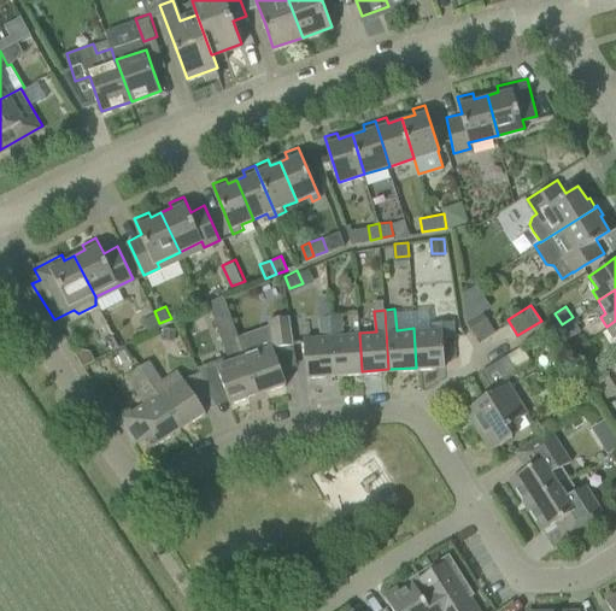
[(159,323),(154,311),(142,317),(148,328),(159,323)]
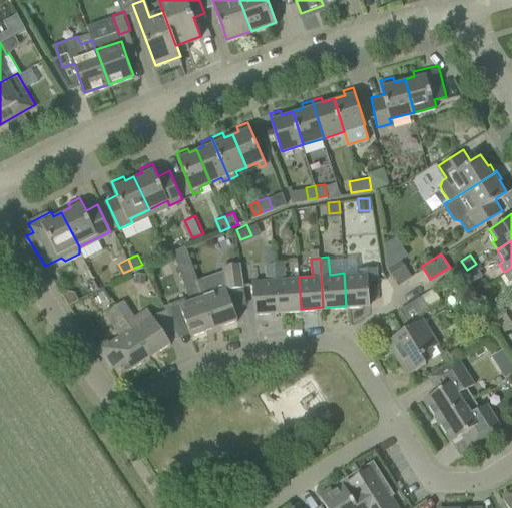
[(401,259),(389,267),(398,282),(410,274),(401,259)]
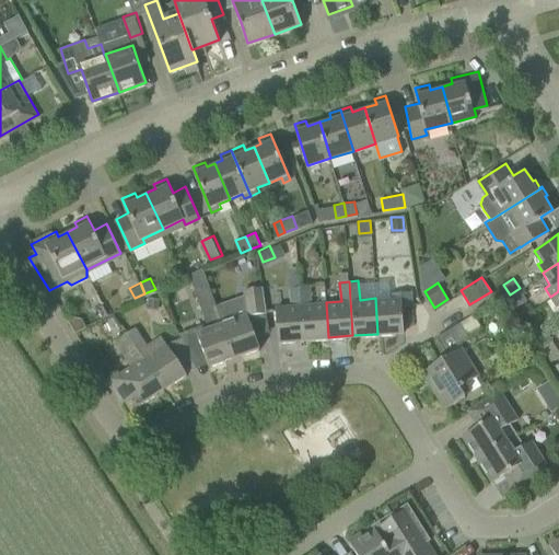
[(209,284),(195,289),(208,327),(197,332),(201,344),(209,365),(234,356),(217,303),(209,284)]
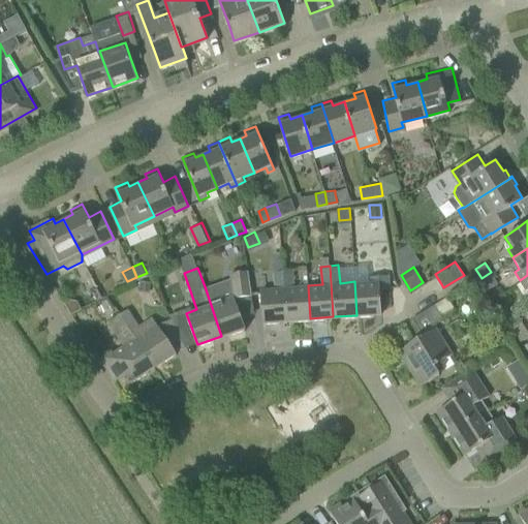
[(236,271),(239,296),(252,294),(248,269),(236,271)]
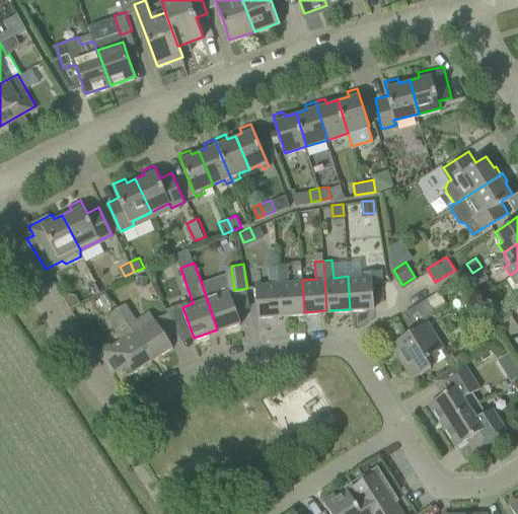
[(286,264),(278,265),(282,313),(304,312),(302,280),(288,281),(286,264)]
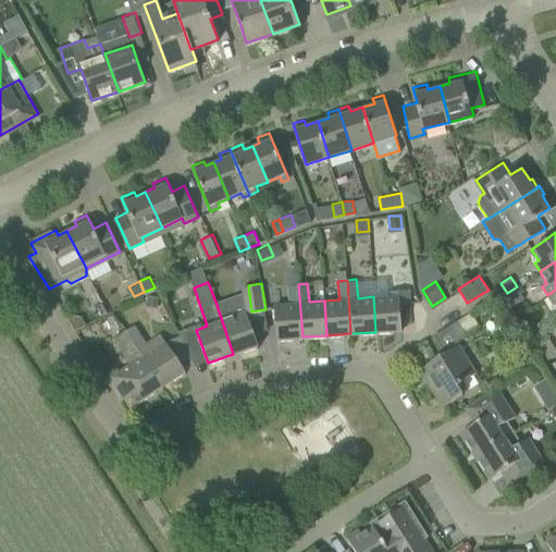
[(303,336),(298,284),(289,284),(291,304),(274,305),(276,339),(303,336)]
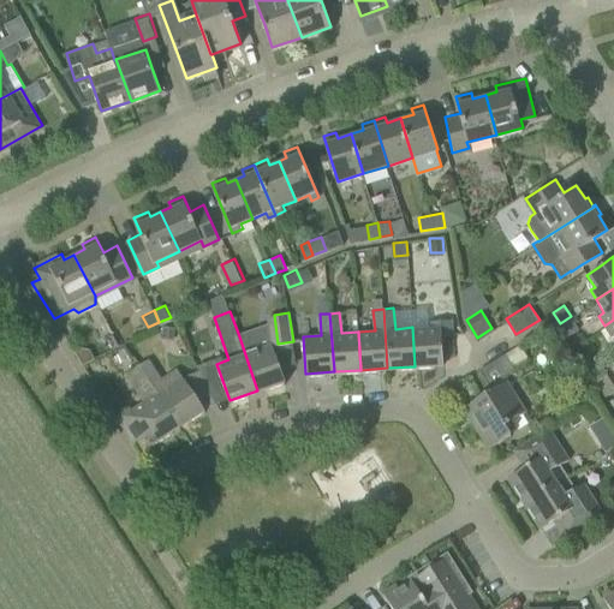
[(571,316),(560,323),(566,334),(577,328),(571,316)]
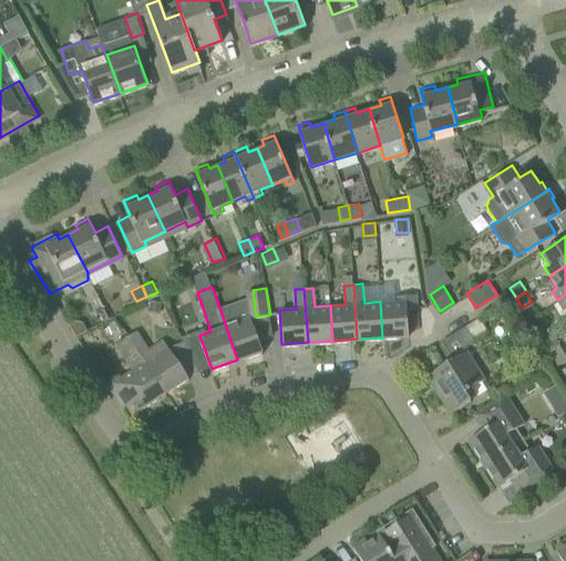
[(395,300),(380,301),(382,338),(409,335),(407,305),(418,305),(417,292),(395,293),(395,300)]
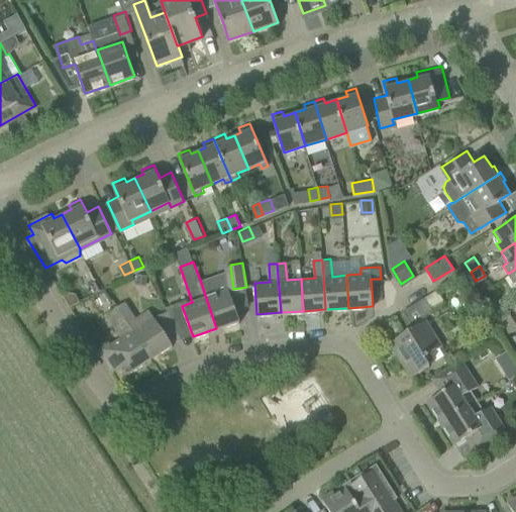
[(136,272),(135,282),(145,283),(146,274),(136,272)]
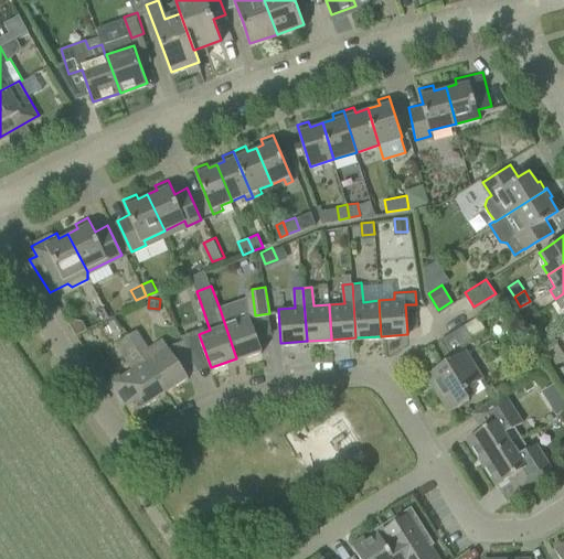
[(227,302),(219,305),(236,358),(263,350),(255,329),(251,315),(234,321),(227,302)]
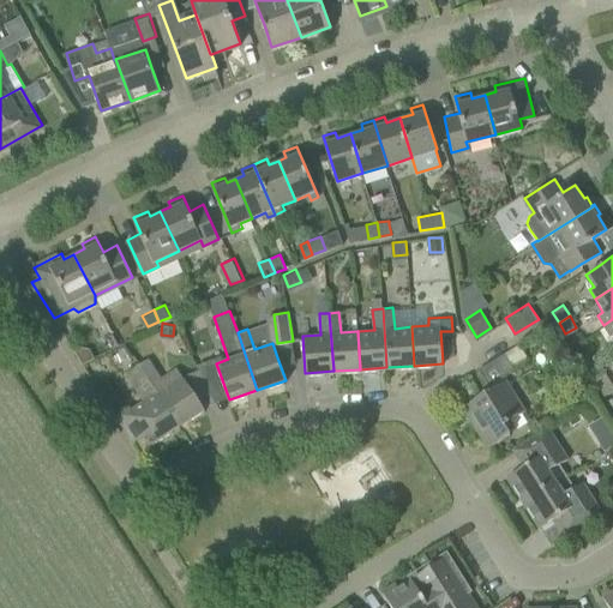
[(83,347),(76,350),(82,361),(92,355),(89,347),(83,347)]
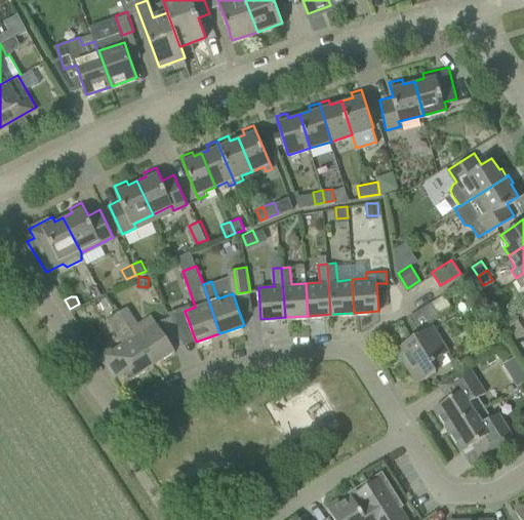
[(495,304),(501,314),(511,309),(505,298),(495,304)]
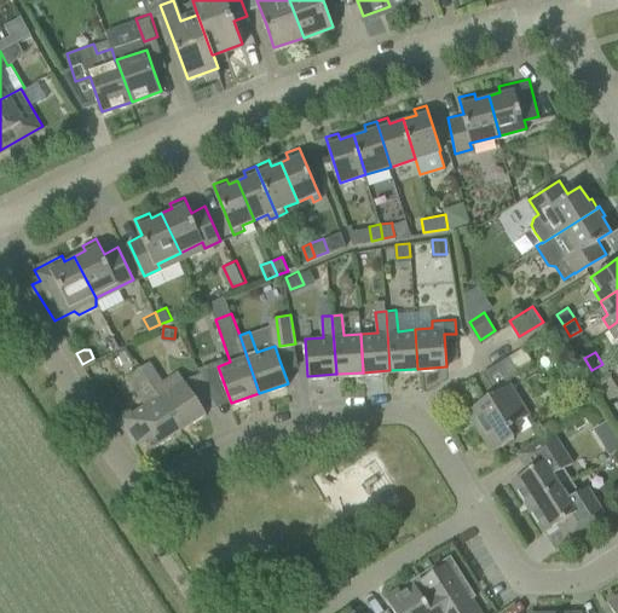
[(497,362),(483,370),(494,386),(519,370),(509,353),(497,362)]
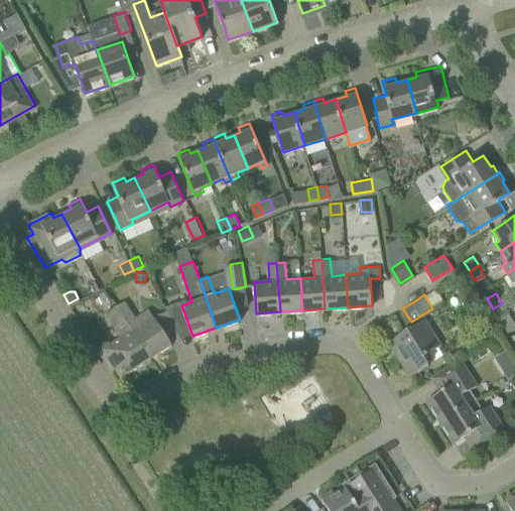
[(123,300),(117,305),(123,314),(124,317),(150,357),(172,343),(161,326),(153,314),(139,324),(130,309),(123,300)]
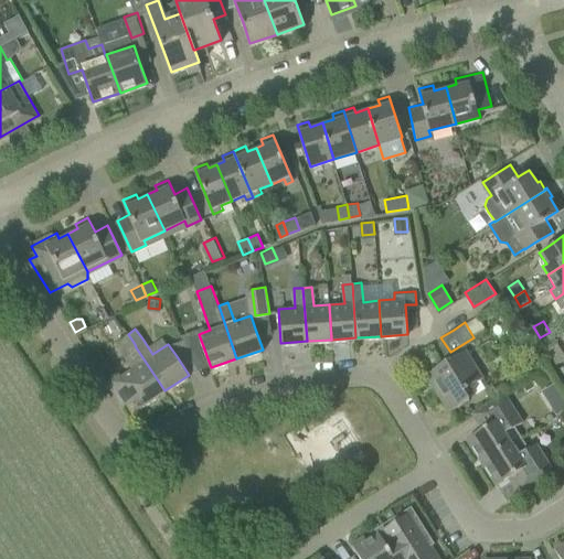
[(550,332),(540,337),(546,348),(556,343),(550,332)]
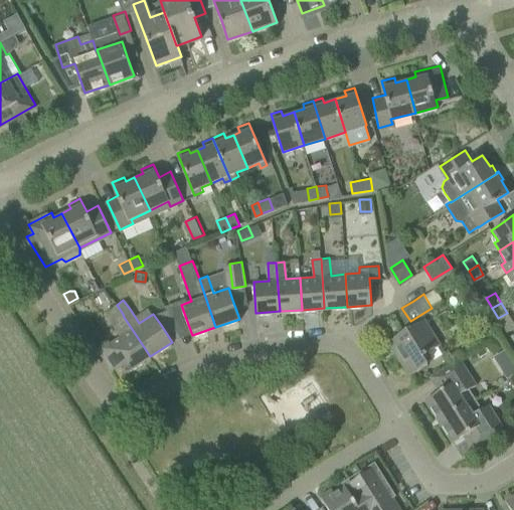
[(98,345),(96,346),(111,368),(122,361),(128,371),(150,356),(124,317),(113,324),(117,330),(119,334),(121,336),(110,343),(109,342),(107,338),(98,345)]
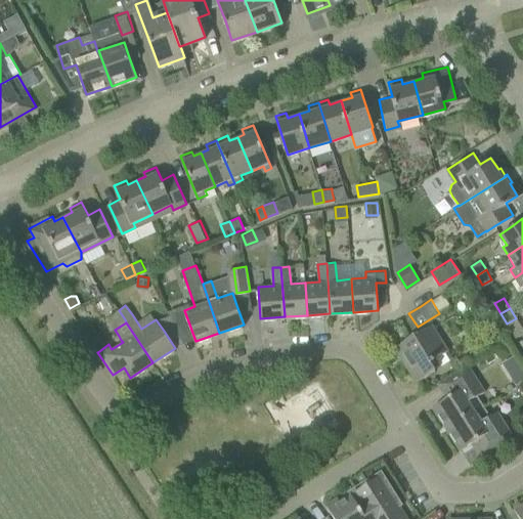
[(432,357),(447,348),(431,322),(395,346),(418,380),(435,369),(431,362),(434,360),(432,357)]
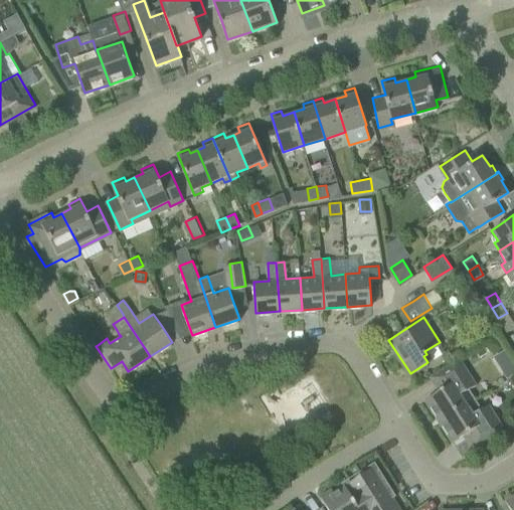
[(498,334),(505,346),(513,342),(513,340),(506,329),(498,334)]
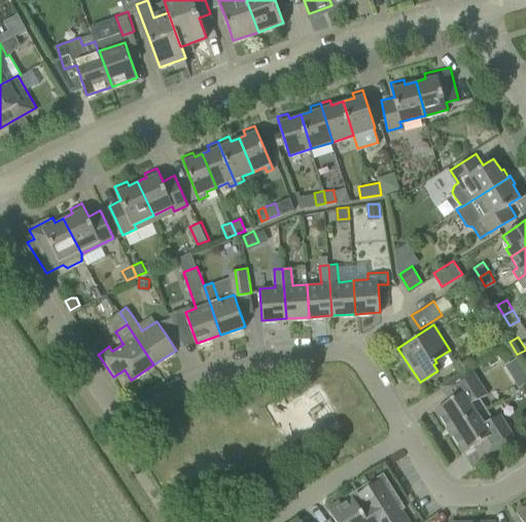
[(435,408),(450,430),(478,413),(470,403),(488,391),(471,366),(445,382),(454,396),(435,408)]
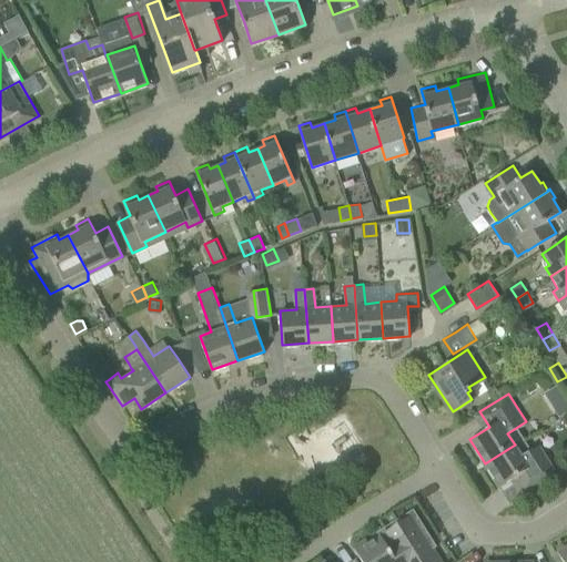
[(515,445),(485,463),(499,487),(519,474),(529,490),(557,472),(546,453),(539,443),(532,449),(525,438),(515,445)]
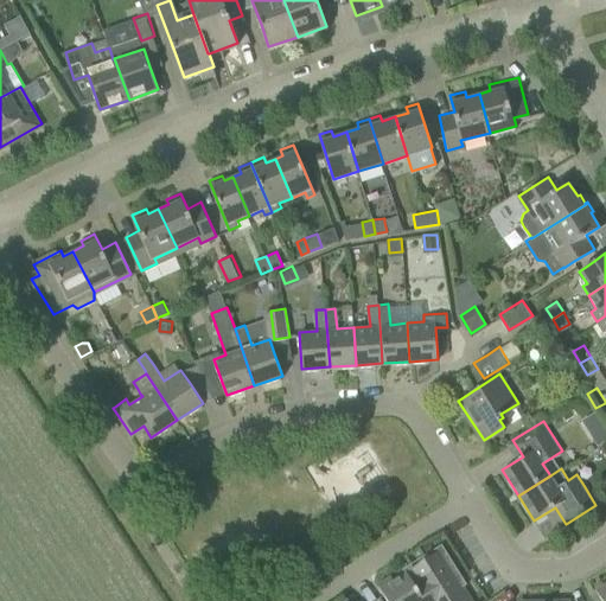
[(423,554),(426,557),(413,566),(414,569),(408,573),(407,570),(394,577),(391,574),(377,583),(389,600),(485,600),(484,599),(479,600),(474,600),(458,574),(461,571),(442,542),(423,554)]
